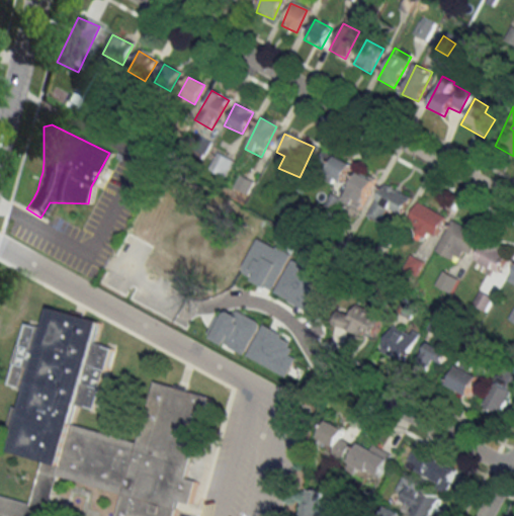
[(207,171),(223,178),(231,161),(216,154),(207,171)]
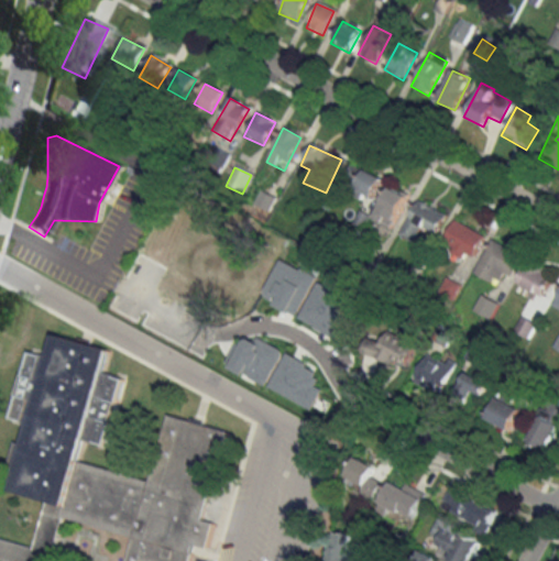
[(381,178),(363,169),(352,190),(370,199),(381,178)]
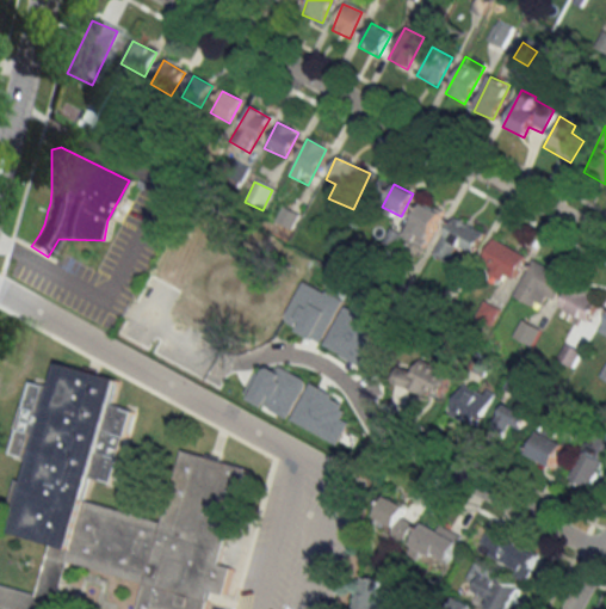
[(439,214),(421,204),(402,239),(421,248),(439,214)]
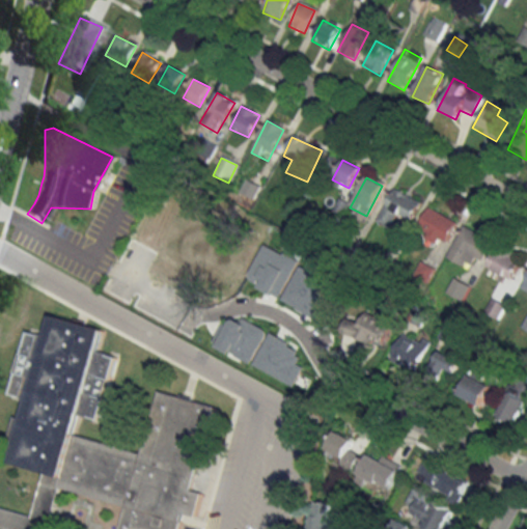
[(187,190),(146,273),(192,295),(232,212),(187,190)]
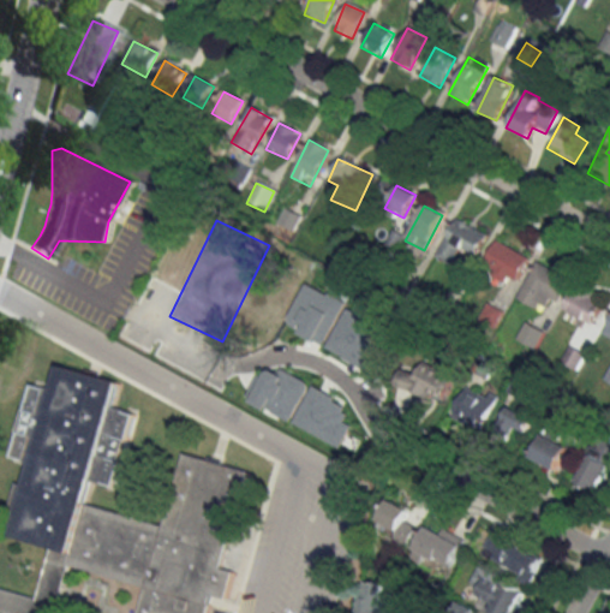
[(485,234),(453,220),(436,255),(450,261),(456,250),(474,259),(485,234)]
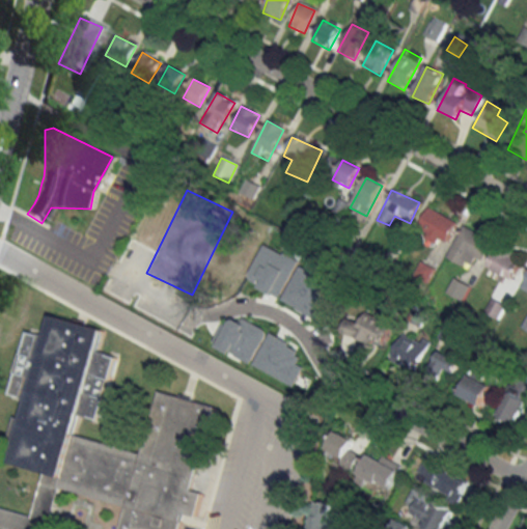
[(414,231),(439,248),(453,225),(428,209),(414,231)]
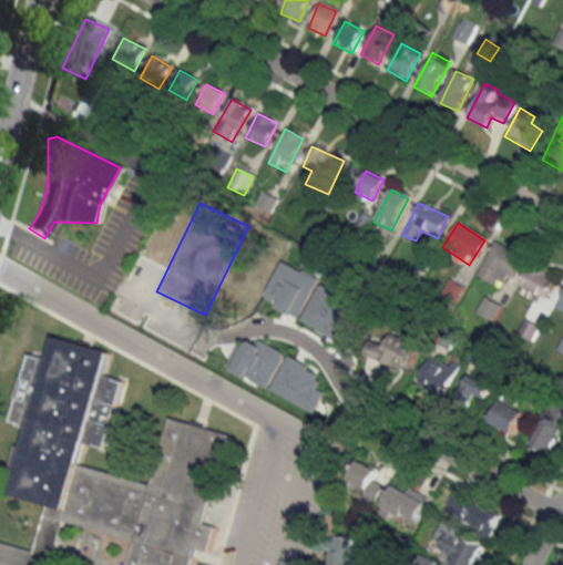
[(512,281),(523,257),(491,243),(476,276),(497,286),(501,276),(512,281)]
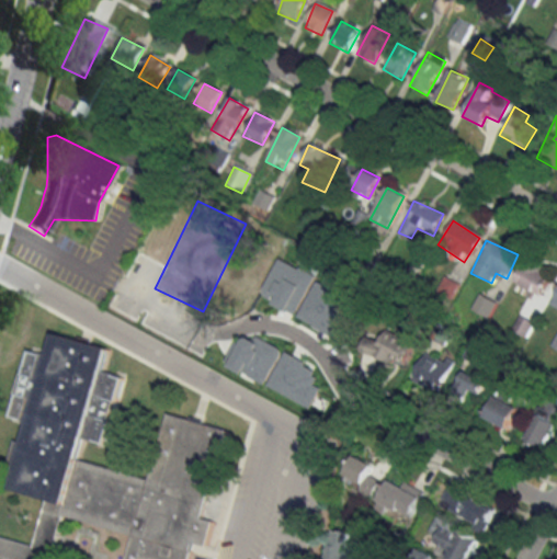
[(536,297),(547,278),(524,264),(512,283),(536,297)]
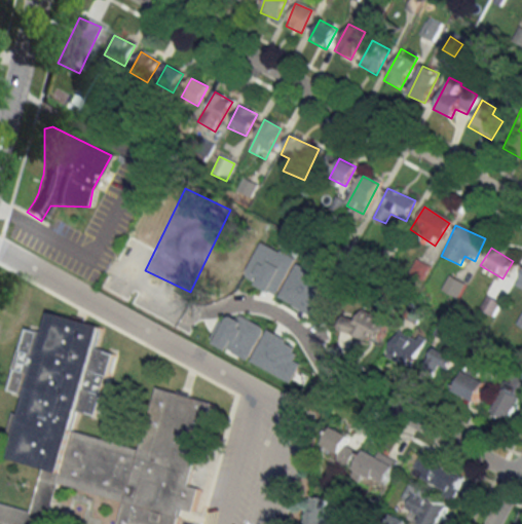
[(455,299),(463,285),(448,276),(440,291),(455,299)]
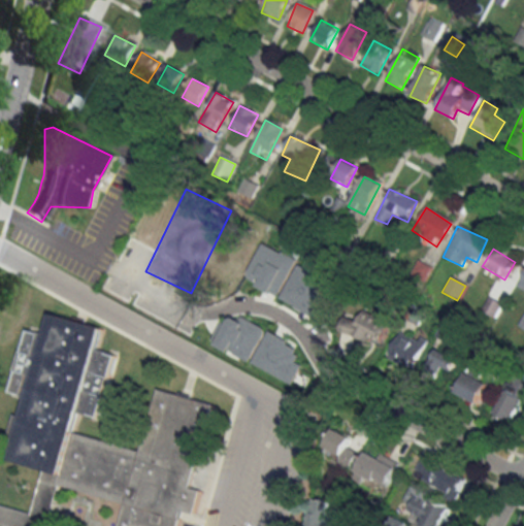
[(356,324),(344,319),(338,333),(380,348),(389,321),(361,310),(356,324)]
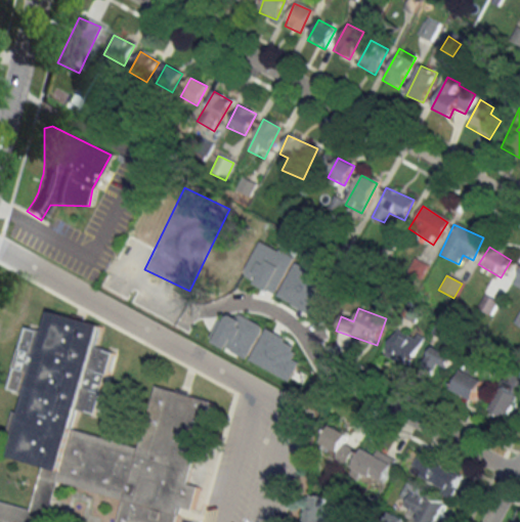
[(173,521),(177,509),(188,511),(196,488),(184,485),(208,402),(154,387),(137,447),(70,430),(76,410),(84,414),(85,411),(95,415),(112,354),(102,352),(103,350),(93,348),(99,328),(48,312),(43,333),(34,330),(34,332),(26,330),(7,390),(16,393),(16,394),(25,397),(20,414),(10,411),(0,446),(0,449),(9,453),(8,458),(40,467),(29,510),(0,503),(0,521),(173,521)]
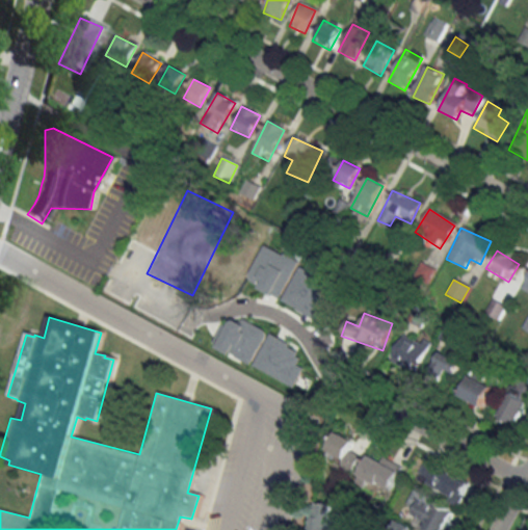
[(439,341),(451,345),(455,328),(443,325),(439,341)]
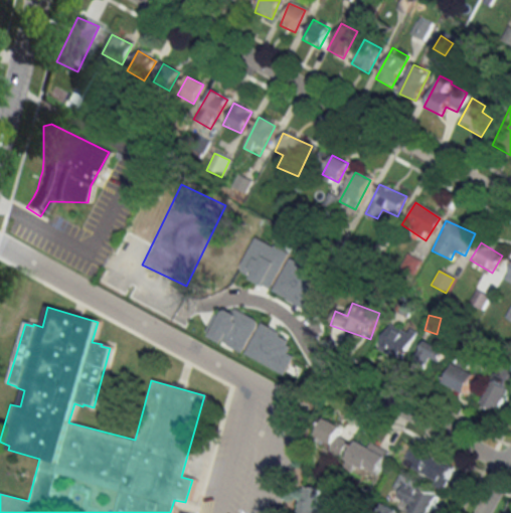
[(400,362),(414,336),(391,323),(376,349),(400,362)]
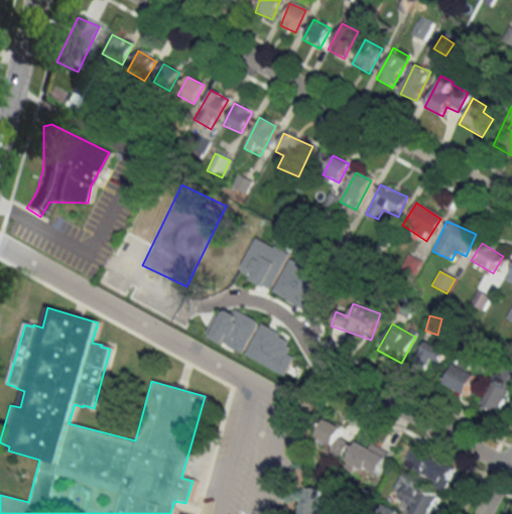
[(426,342),(414,366),(424,371),(429,361),(439,366),(452,343),(440,338),(436,347),(426,342)]
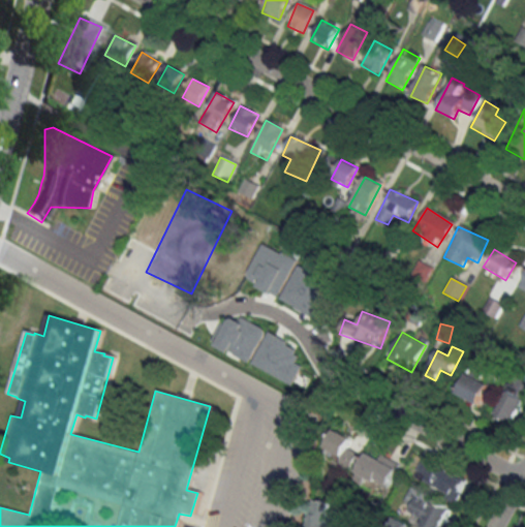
[(455,394),(474,405),(490,380),(470,368),(455,394)]
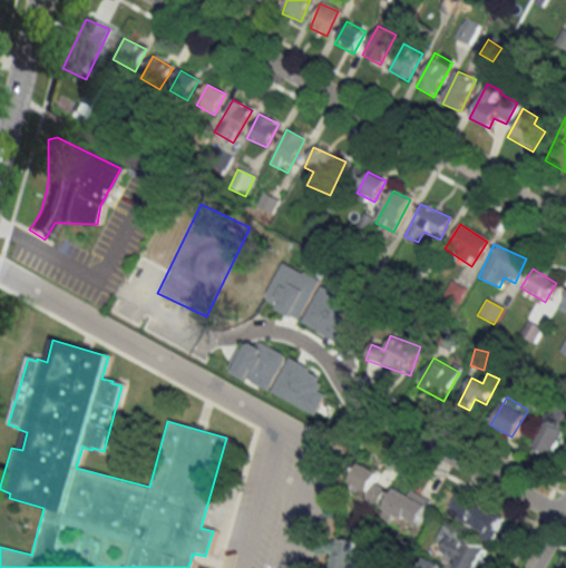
[(565,426),(565,409),(552,402),(529,454),(549,463),(565,426)]
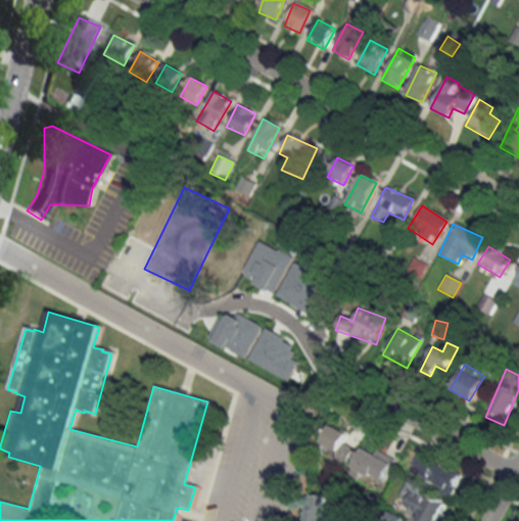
[(346,432),(327,426),(321,445),(335,450),(331,461),(345,465),(350,447),(342,444),(346,432)]
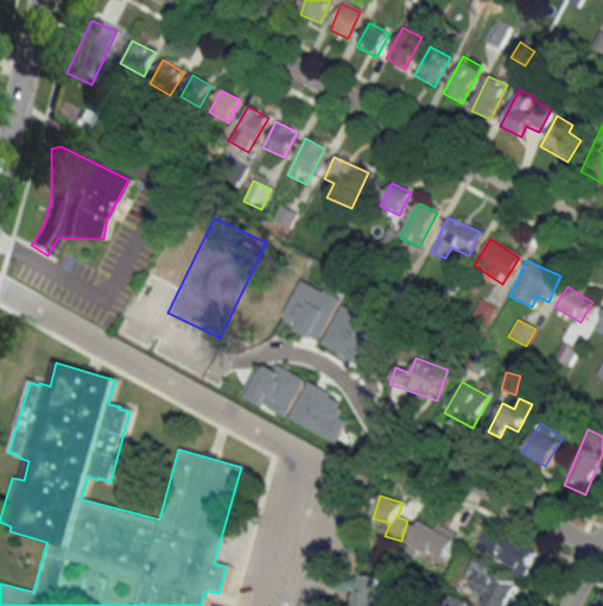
[(413,559),(417,550),(442,563),(456,536),(421,518),(404,554),(413,559)]
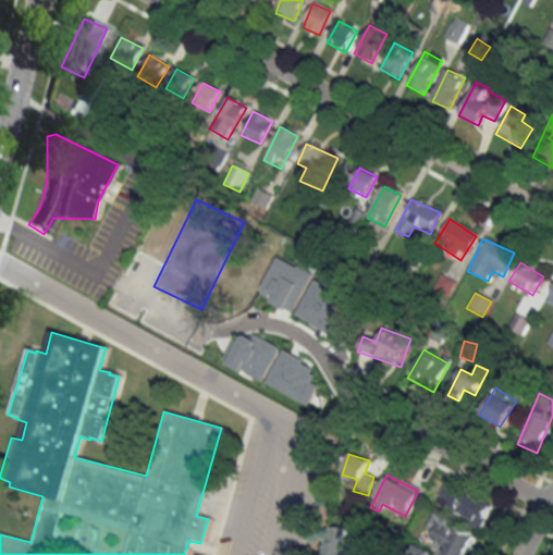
[(488,507),(443,483),(433,502),(477,527),(488,507)]
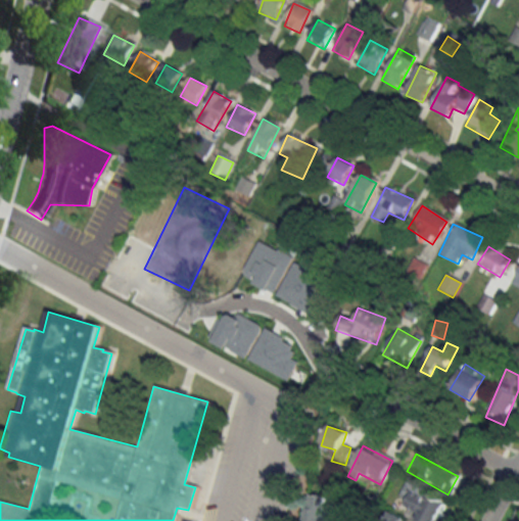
[(434,520),(443,505),(405,484),(395,501),(412,510),(408,517),(415,520),(434,520)]
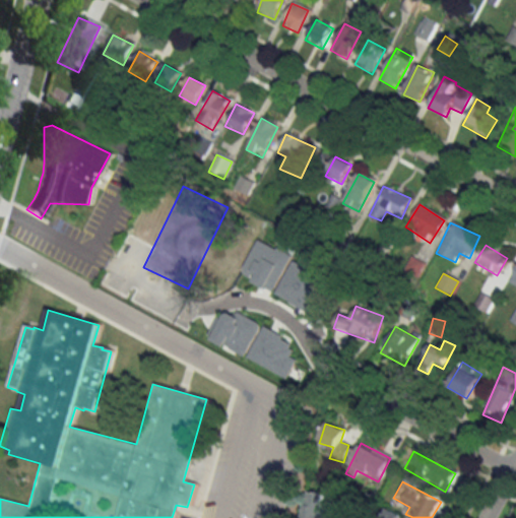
[(343,517),(345,510),(331,508),(332,496),(304,493),(300,517),(343,517)]
